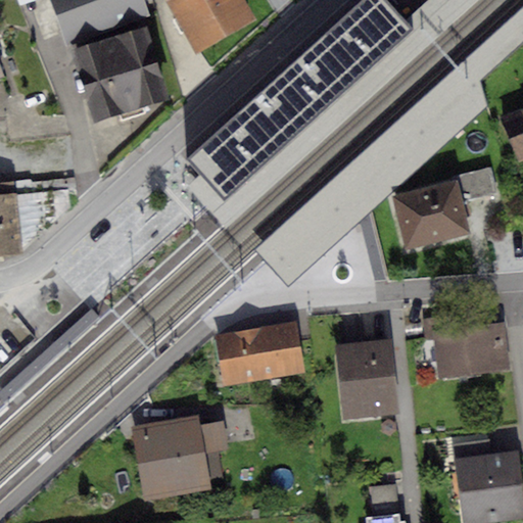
[(142,0),(53,0),(66,40),(147,12),(142,0)]
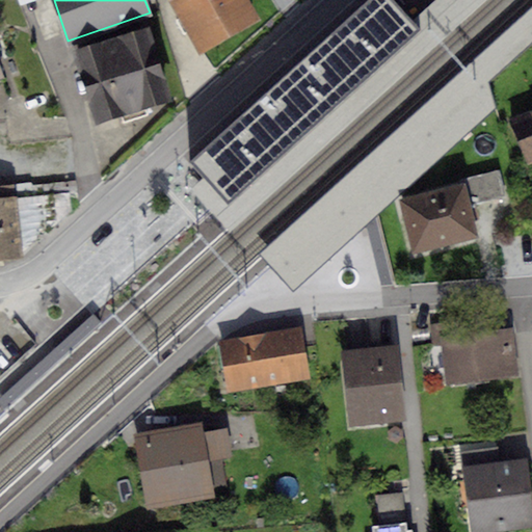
[(248,0),(173,0),(173,1),(202,52),(260,19),(248,0)]
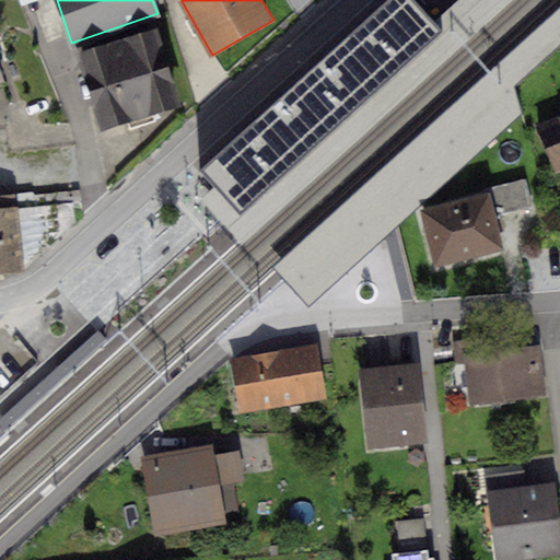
[(241,216),(214,188),(200,201),(241,246),(512,0),(458,0),(434,22),(443,33),(241,216)]
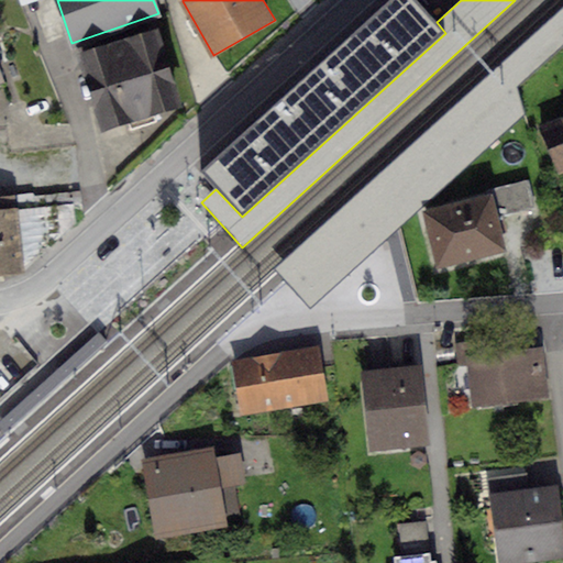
[(437,22),(416,0),(399,0),(205,176),(216,189),(242,217),(445,33),(437,22)]
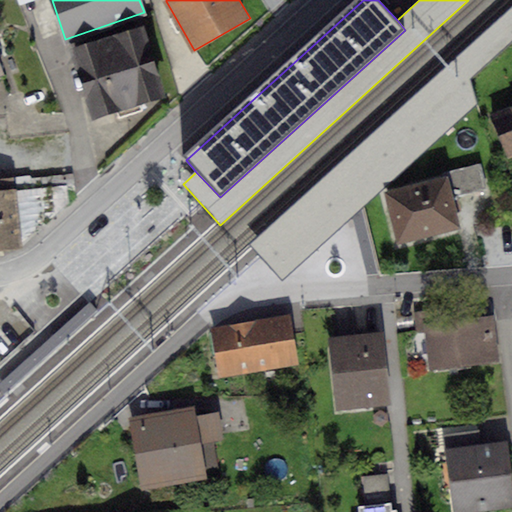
[(141,28),(74,48),(95,118),(162,97),(141,28)]
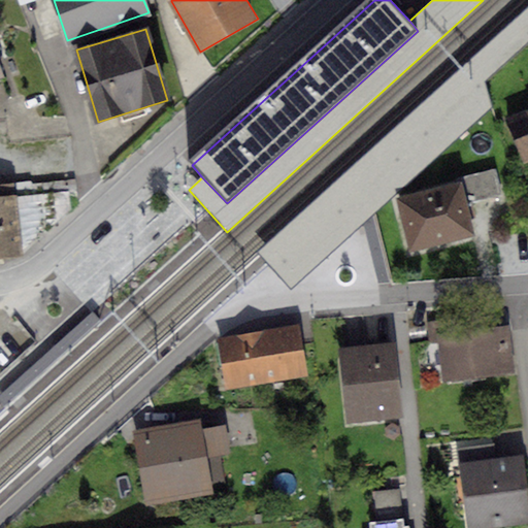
[(527,110),(506,120),(524,162),(527,160),(527,110)]
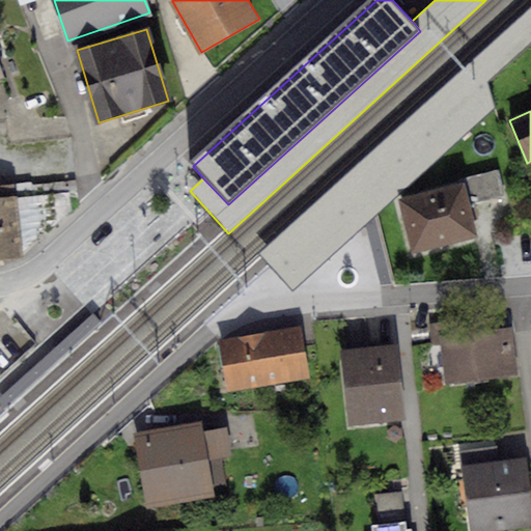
[(463,178),(464,184),(469,204),(502,197),(497,171),(463,178)]
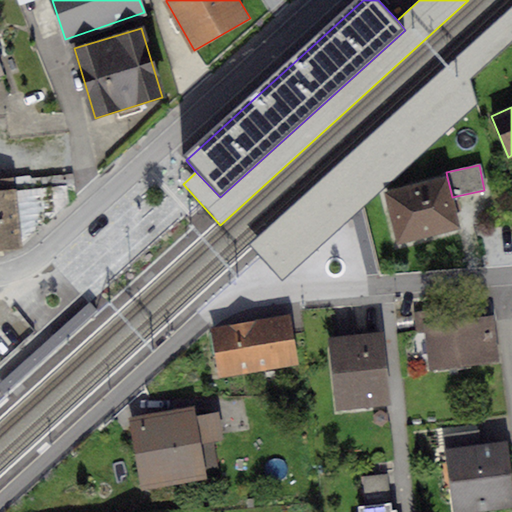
[(447,177),(384,191),(396,245),(459,231),(452,197),(447,177)]
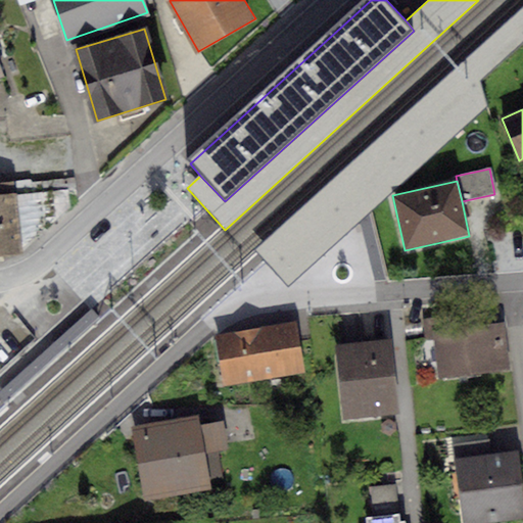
[(0,256),(21,255),(15,182),(0,183),(0,256)]
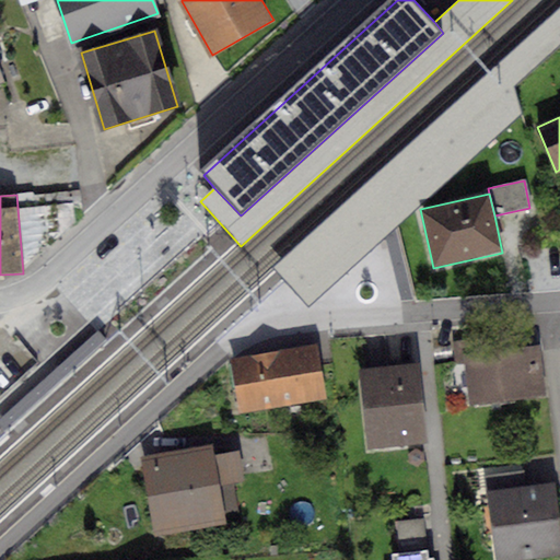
[(463,356),(497,351),(494,336),(453,340),(454,357),(463,356)]
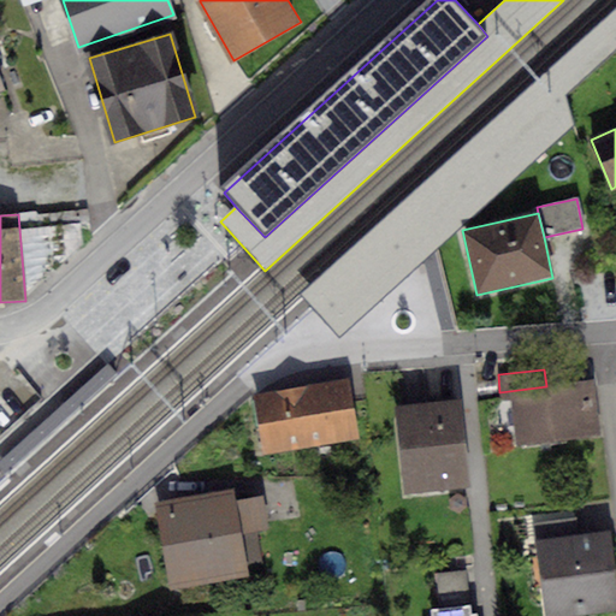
[(546,386),(509,391),(516,445),(598,434),(591,380),(546,386)]
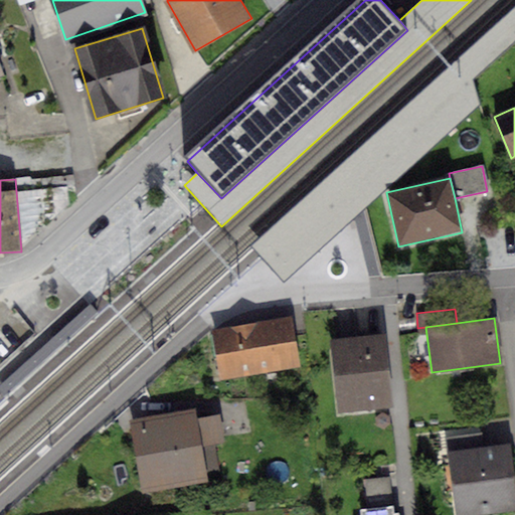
[(292,322),(215,335),(223,382),(300,369),(292,322)]
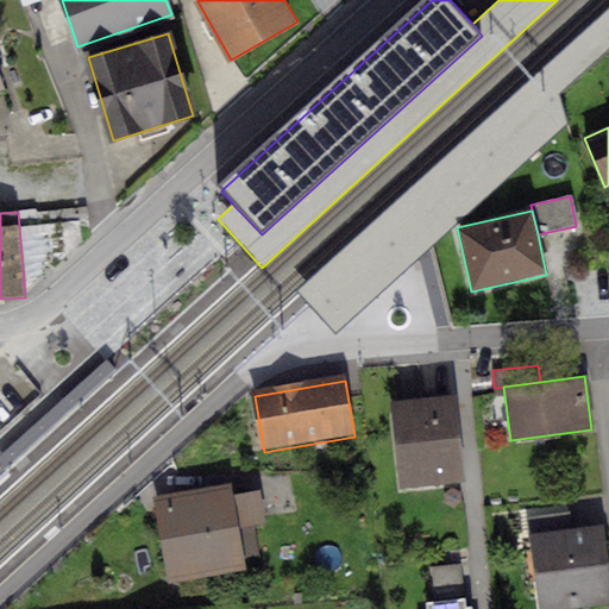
[(456,397),(390,405),(400,490),(465,483),(456,397)]
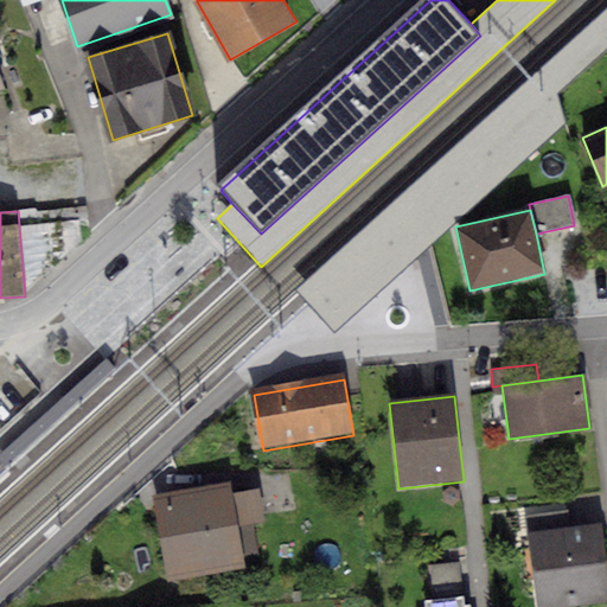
[(231,483),(151,496),(165,582),(247,569),(240,529),(264,525),(259,490),(232,494),(231,483)]
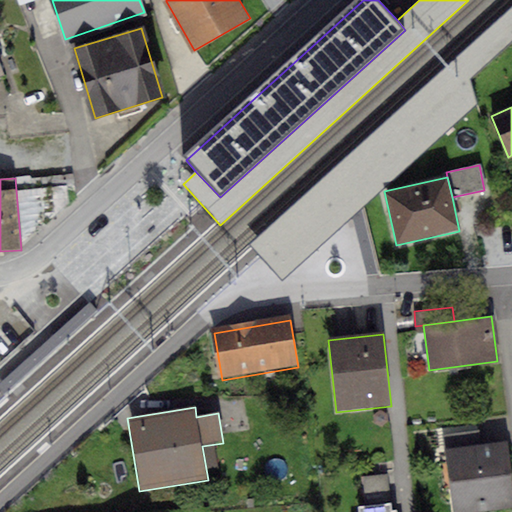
[(379,410),(373,415),(373,424),(381,428),(389,423),(388,414),(379,410)]
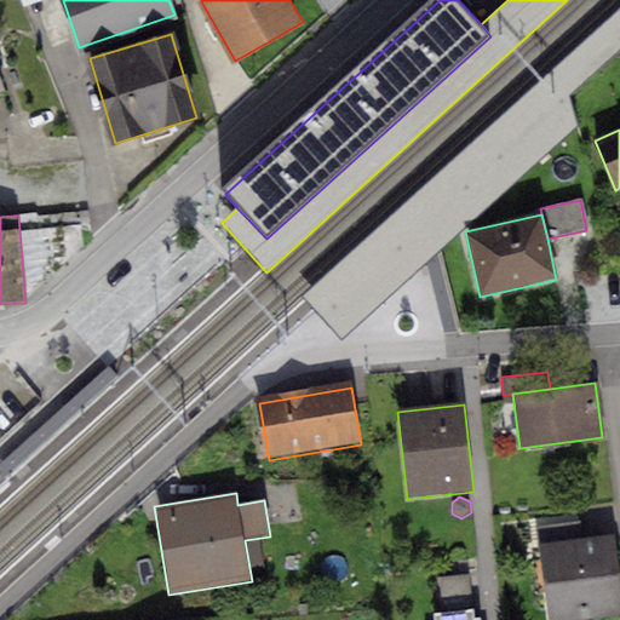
[(538,547),(584,541),(580,515),(534,521),(538,547)]
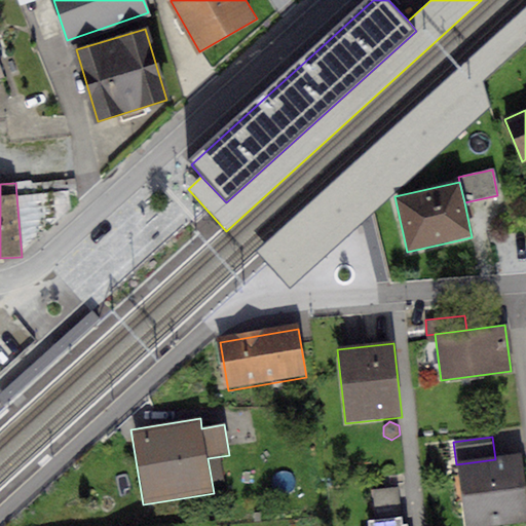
[(495,459),(456,464),(464,525),(496,525),(525,522),(525,492),(521,455),(495,459)]
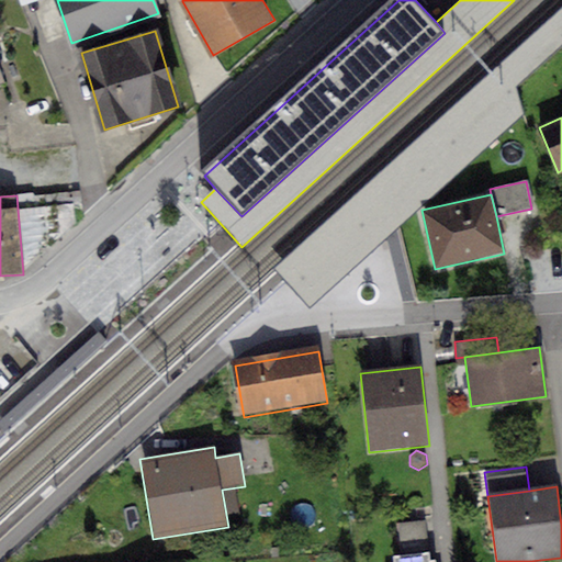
[(400,523),(402,555),(427,553),(425,521),(400,523)]
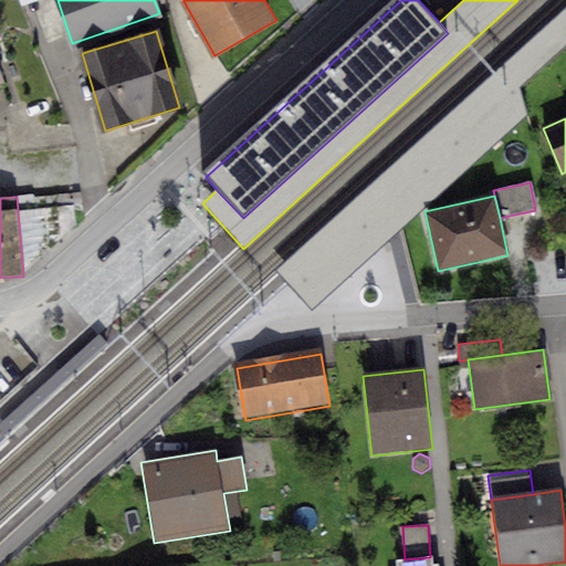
[(405,559),(396,559),(396,565),(439,565),(439,563),(433,564),(433,556),(430,557),(405,559)]
